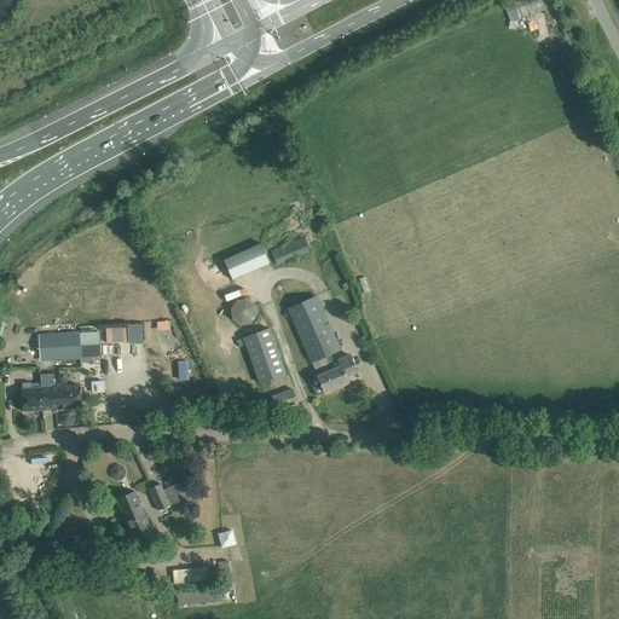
[(516,10),(508,13),(510,22),(533,15),(530,4),(516,9),(516,10)]
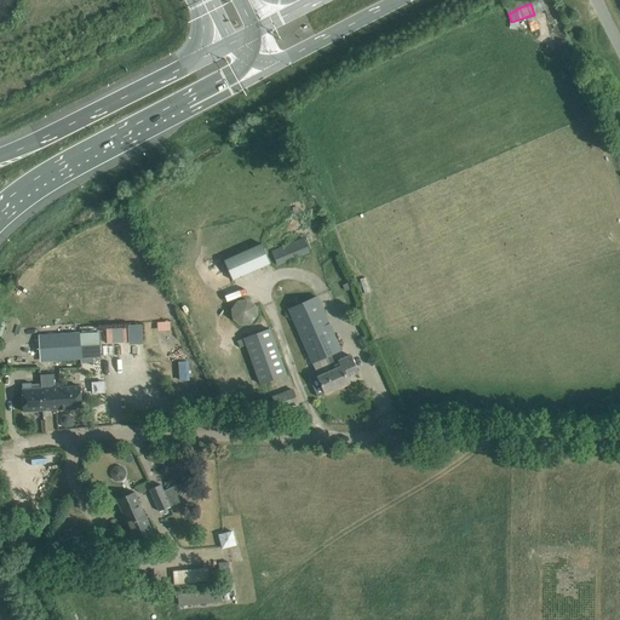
[(267,245),(220,262),(225,277),(267,263),(268,268),(302,256),(298,244),(270,254),(267,245)]
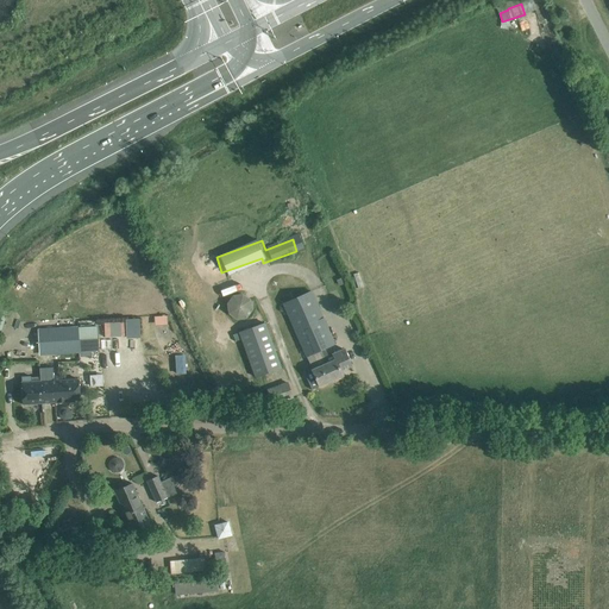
[(313,290),(283,303),(311,365),(302,368),(312,389),(343,376),(340,370),(353,365),(346,349),(334,353),(330,355),(326,347),(336,343),(313,290)]
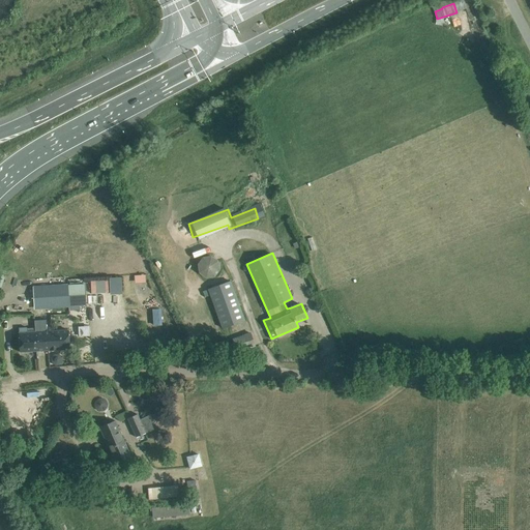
[(219,268),(219,267),(219,265),(218,262),(216,259),(213,257),(209,256),(206,256),(204,257),(203,257),(201,259),(199,260),(198,262),(197,264),(197,267),(197,269),(198,271),(200,274),(203,277),(207,278),(211,277),(213,276),(215,275),(217,274),(218,271),(219,268)]
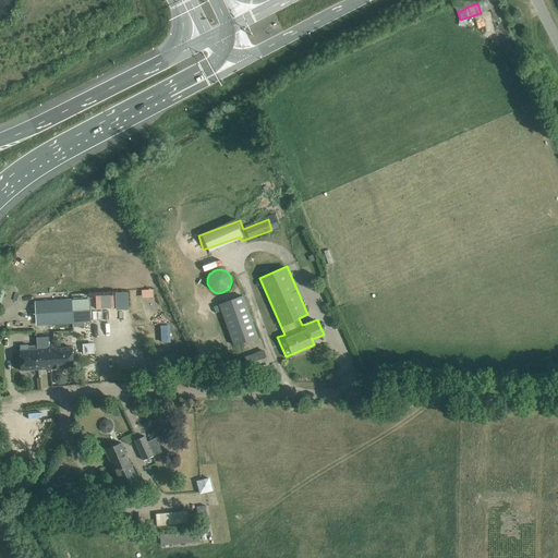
[(154,290),(142,290),(142,295),(145,294),(146,299),(154,299),(154,290)]
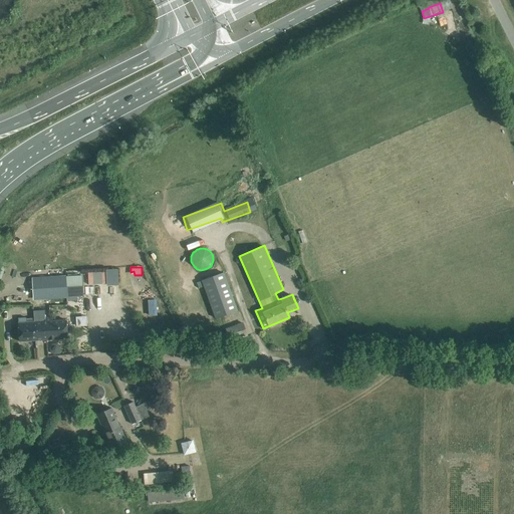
[(89,287),(107,286),(106,271),(89,272),(89,287)]
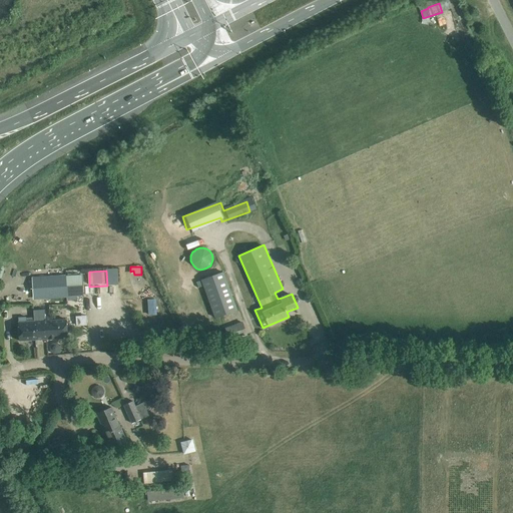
[(223,272),(200,280),(201,283),(202,285),(203,286),(214,319),(217,318),(237,311),(231,295),(223,272)]
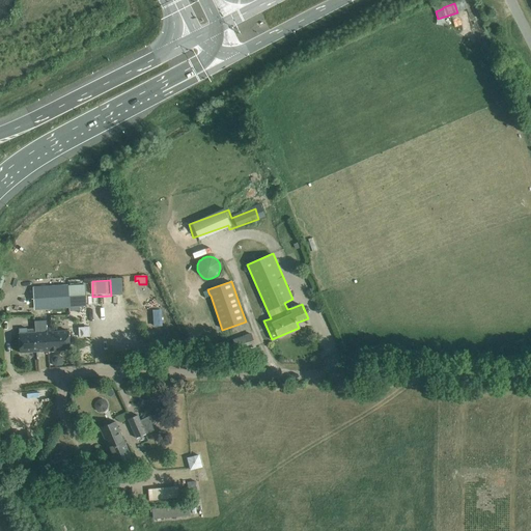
[(86,306),(85,285),(31,288),(32,309),(86,306)]
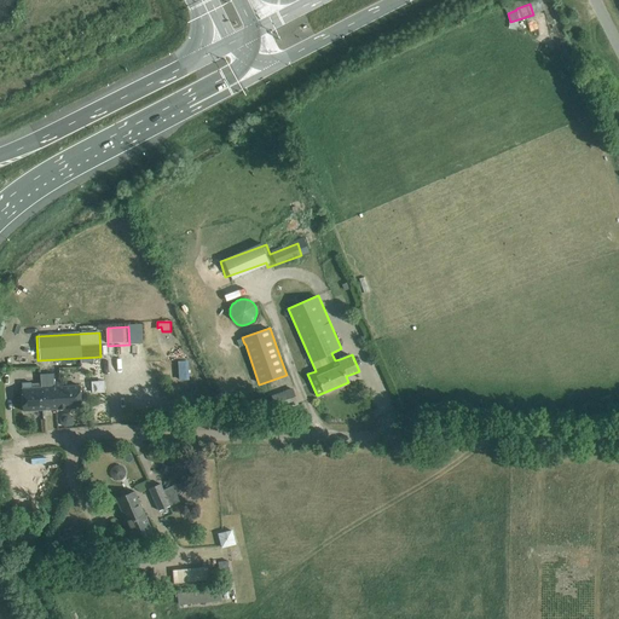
[(179,360),(179,380),(189,380),(189,360),(179,360)]
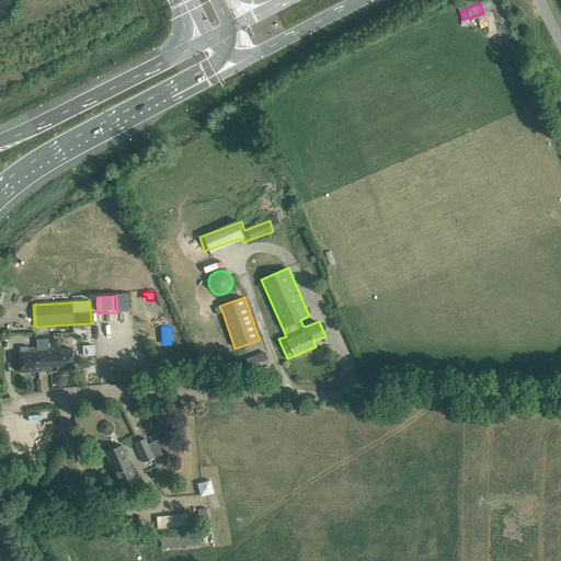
[(82,333),(84,361),(95,359),(94,348),(93,348),(92,333),(82,333)]
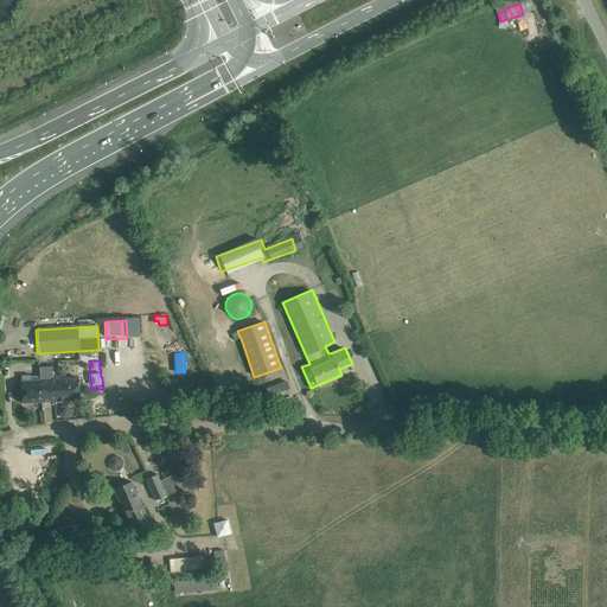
[(114,384),(126,383),(122,364),(112,366),(114,384)]
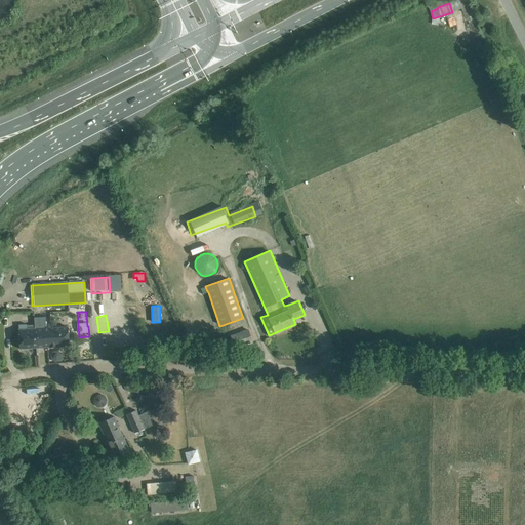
[(40,329),(36,329),(38,348),(48,347),(48,335),(43,336),(42,328),(48,328),(47,319),(45,319),(45,317),(39,317),(40,324),(40,329)]
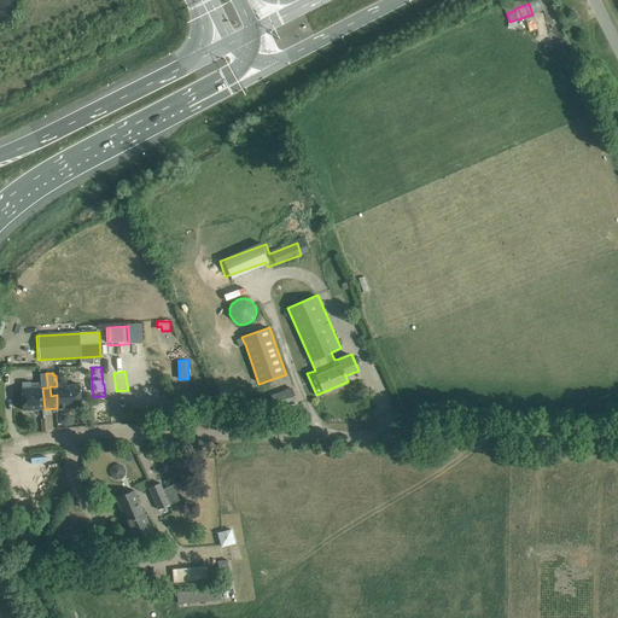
[(57,386),(50,386),(51,396),(57,395),(57,408),(81,407),(80,385),(64,386),(63,375),(56,375),(57,386)]
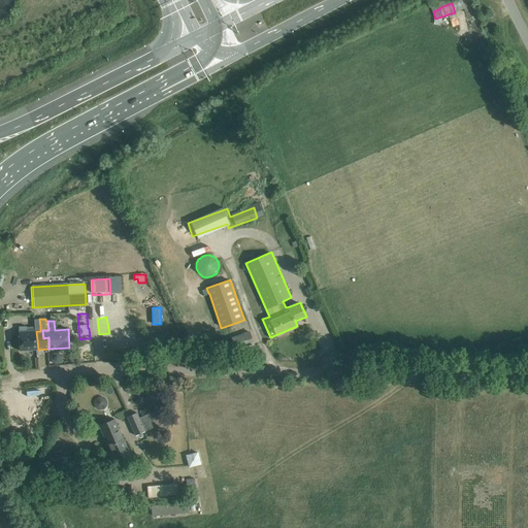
[(27,326),(19,327),(19,332),(20,351),(38,350),(36,331),(35,331),(27,331),(27,326)]
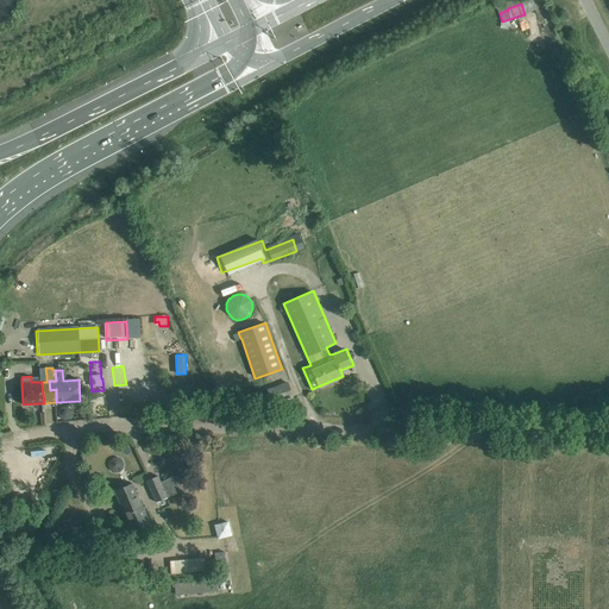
[(287,383),(268,389),(272,405),(293,397),(287,383)]
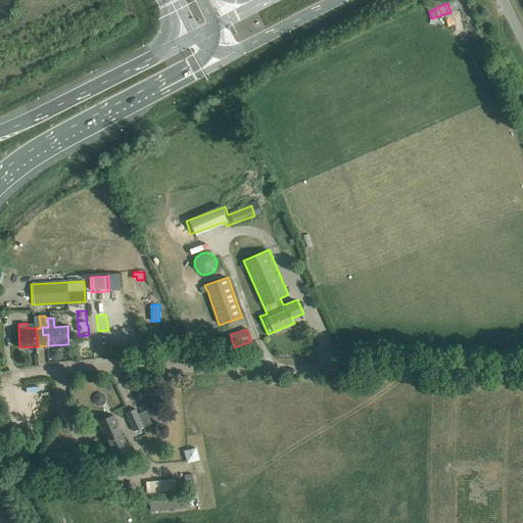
[(100,392),(99,392),(98,392),(97,392),(97,393),(96,393),(95,394),(94,394),(94,395),(93,396),(93,397),(93,398),(93,399),(93,400),(93,401),(94,402),(94,403),(95,403),(95,405),(96,405),(97,405),(97,406),(98,406),(99,406),(100,406),(101,406),(102,406),(102,405),(103,405),(103,403),(104,403),(105,402),(105,401),(106,400),(106,399),(106,398),(106,397),(105,396),(105,395),(104,394),(103,394),(103,393),(102,393),(101,392),(100,392)]
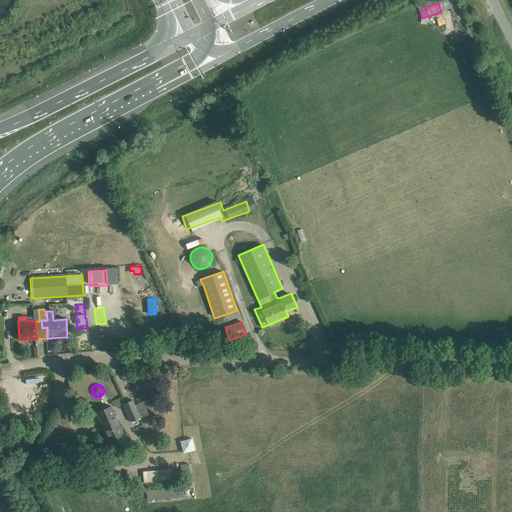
[(131,390),(138,393),(140,386),(134,384),(131,390)]
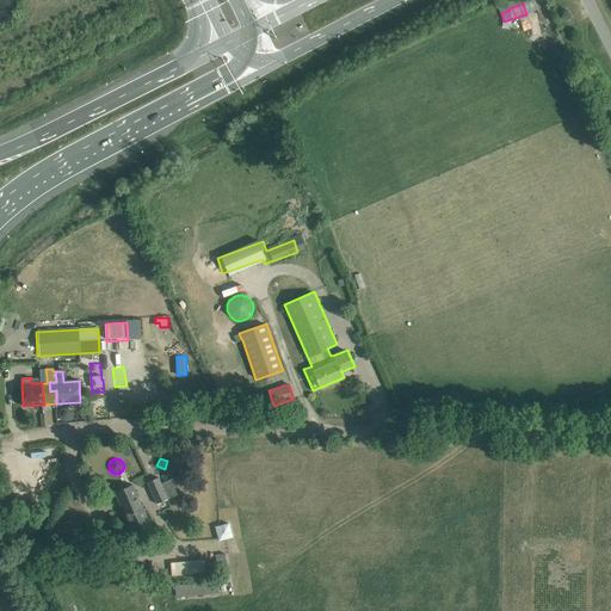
[(161,485),(158,477),(147,482),(156,504),(168,499),(167,499),(174,495),(176,493),(171,482),(168,481),(161,485)]
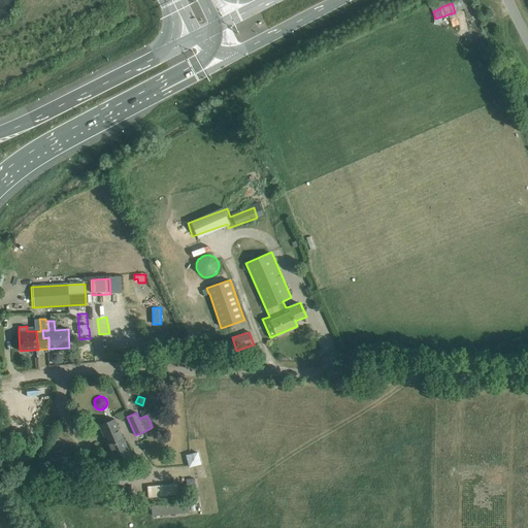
[(130,455),(114,419),(99,425),(116,461),(130,455)]
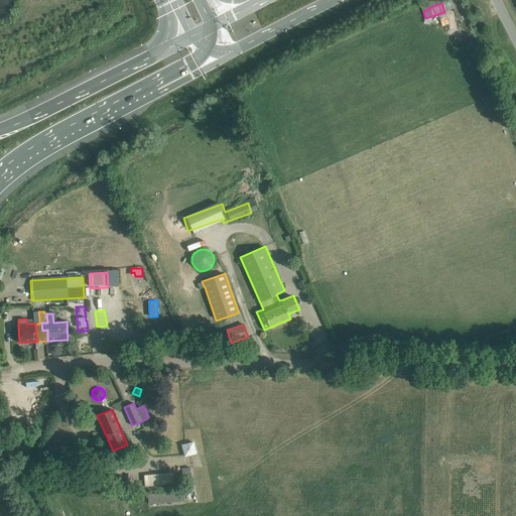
[(195,442),(182,446),(185,458),(198,455),(195,442)]
